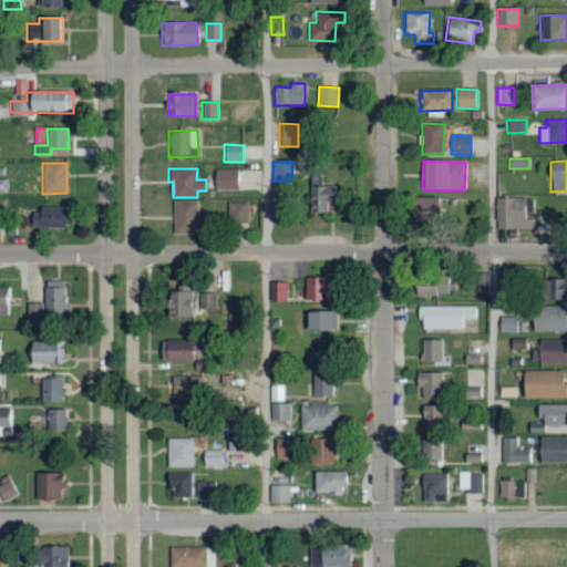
[(238,189),(238,169),(214,169),(215,191),(238,189)]
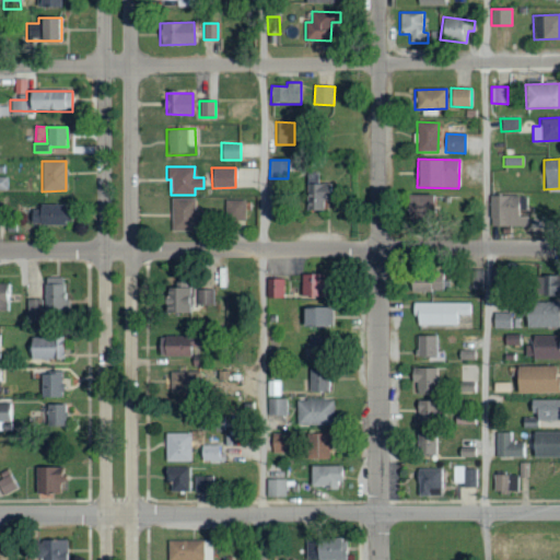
[(304,210),(322,210),(322,199),(330,199),(330,184),(317,184),(317,173),(303,173),(304,210)]
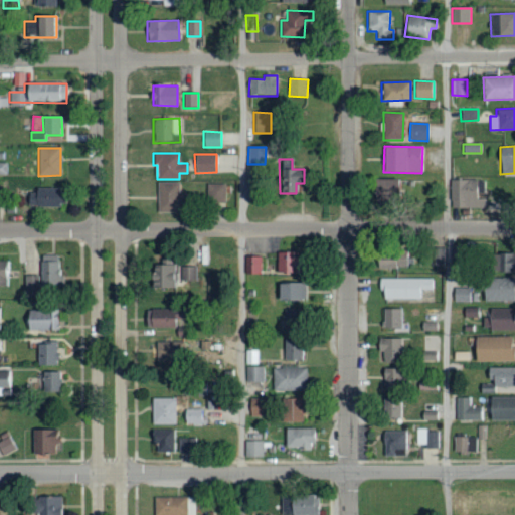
[(451,208),(484,208),(484,199),(476,199),(476,180),(451,179),(451,208)]
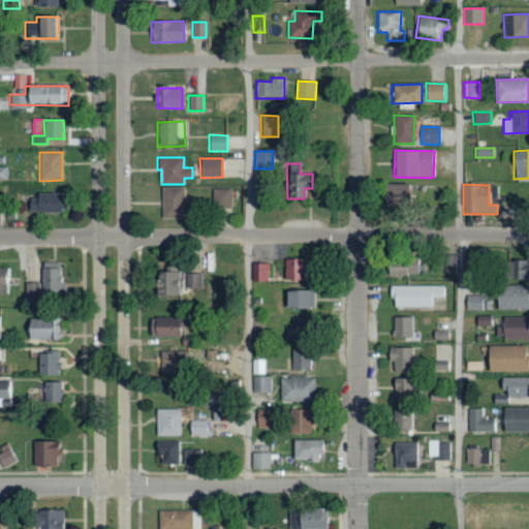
[(383,203),(408,204),(408,201),(425,201),(426,185),(383,185),(383,203)]
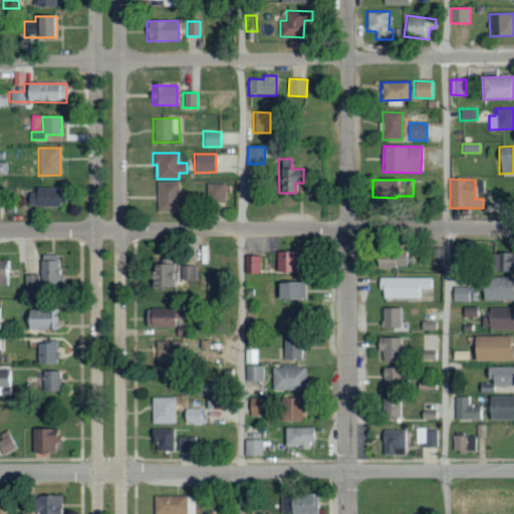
[(179,182),(157,182),(156,212),(178,213),(178,204),(184,204),(184,192),(178,192),(179,182)]
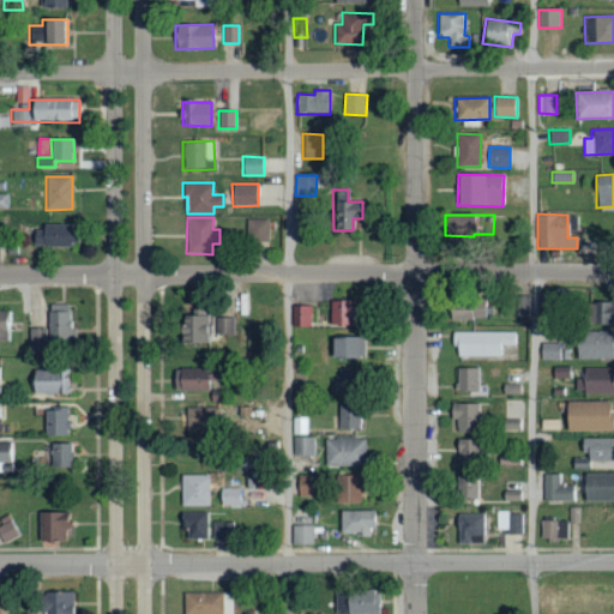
[(245,220),(244,242),(269,242),(270,220),(245,220)]
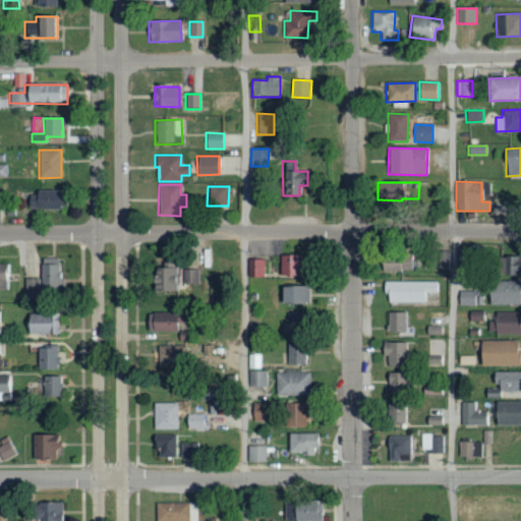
[(26,209),(59,208),(58,191),(26,192),(26,209)]
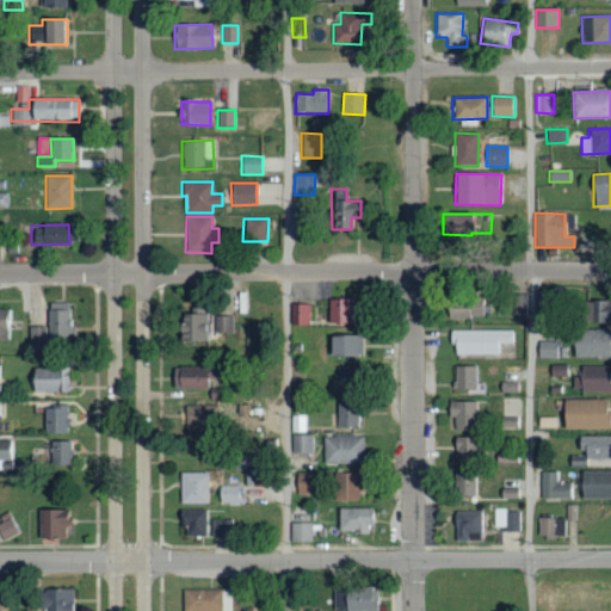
[(513,313),(525,314),(528,296),(516,295),(513,313)]
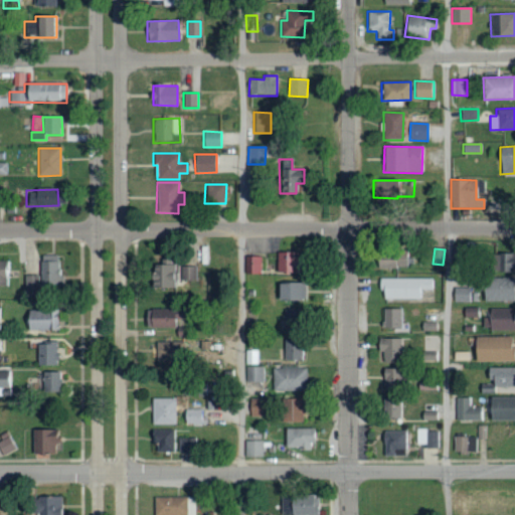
[(389,260),(377,260),(377,268),(407,267),(406,249),(388,250),(389,260)]
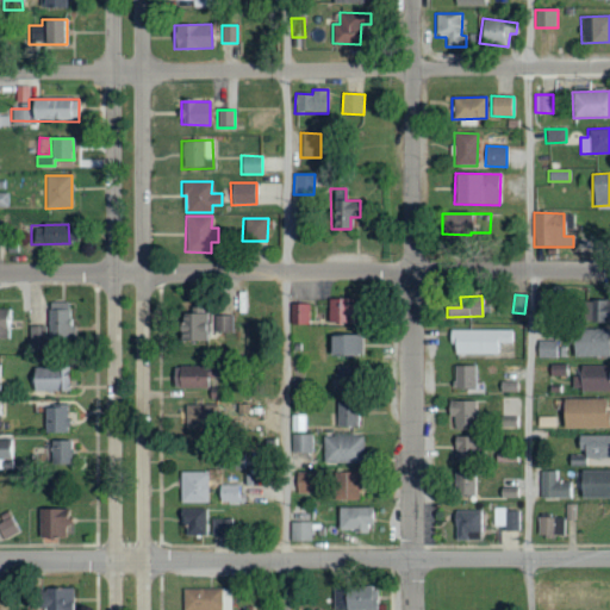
[(328,323),(352,323),(352,299),(328,299),(328,323)]
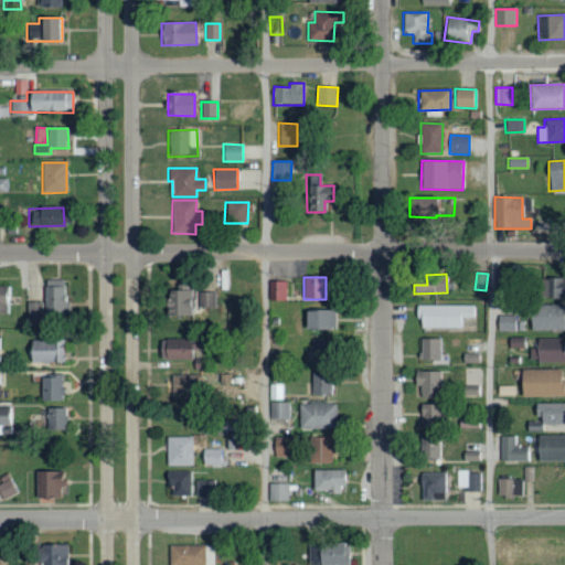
[(564,278),(539,278),(539,298),(564,299),(564,278)]
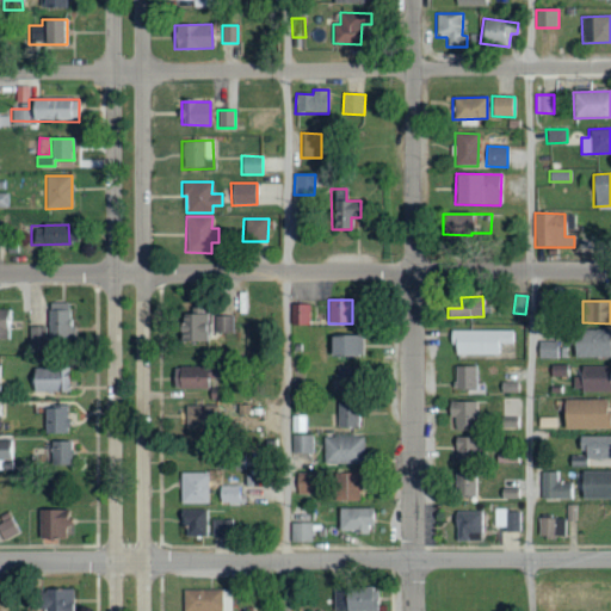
[(291,326),(309,326),(309,304),(291,304),(291,326)]
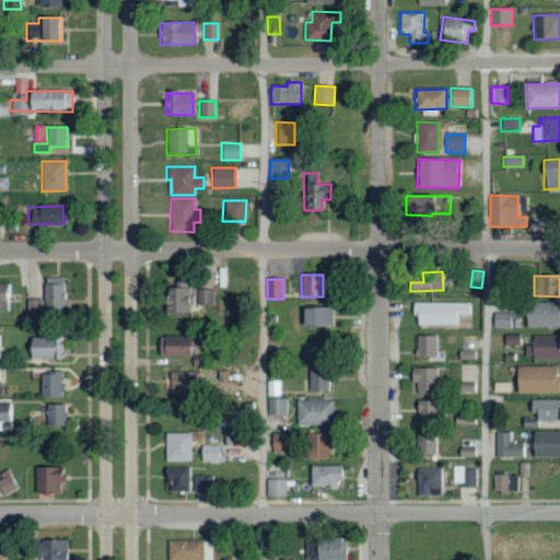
[(0,311),(8,312),(10,284),(0,283),(0,311)]
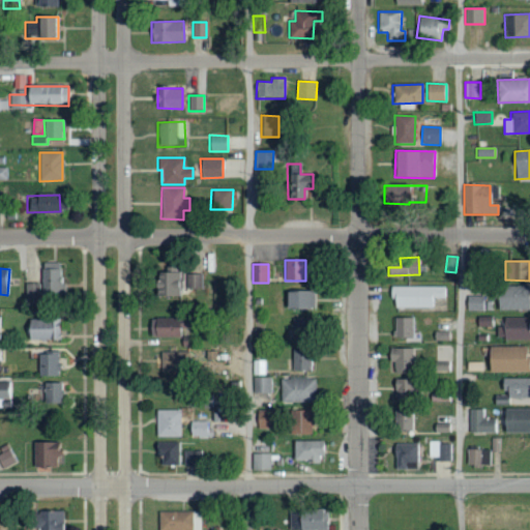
[(40,269),(40,284),(25,284),(25,298),(62,297),(61,269),(40,269)]
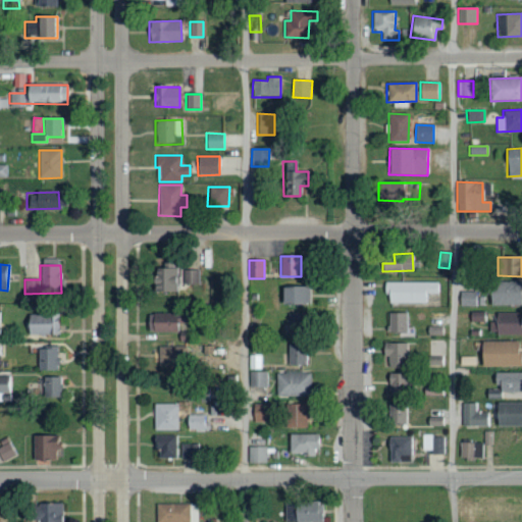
[(176,293),(177,269),(156,268),(156,275),(152,275),(151,292),(176,293)]
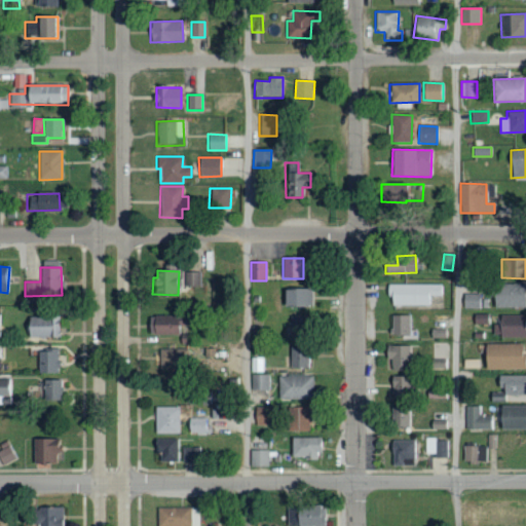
[(200,272),(183,271),(183,288),(199,288),(200,272)]
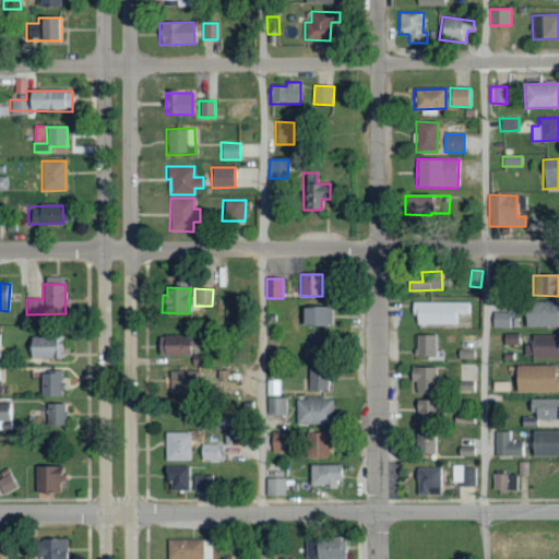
[(471,301),(415,302),(416,324),(458,324),(458,314),(471,314),(471,301)]
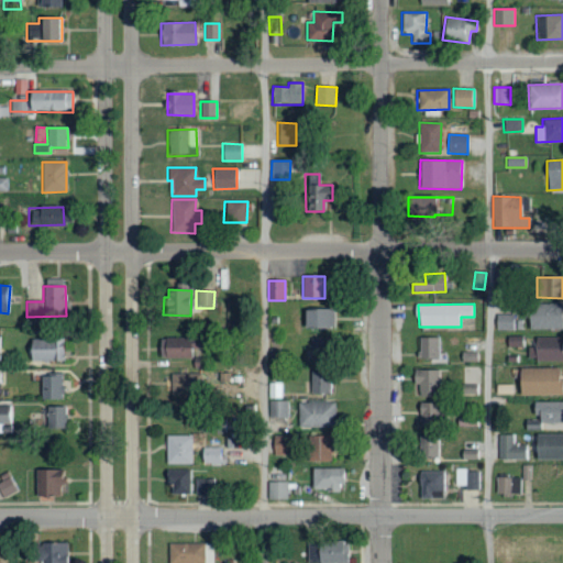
[(561,304),(529,305),(529,329),(561,329),(561,304)]
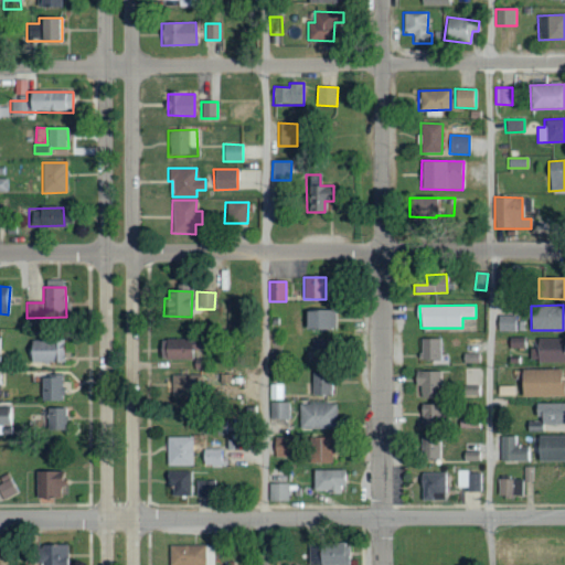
[(304,311),(305,330),(336,329),(334,310),(304,311)]
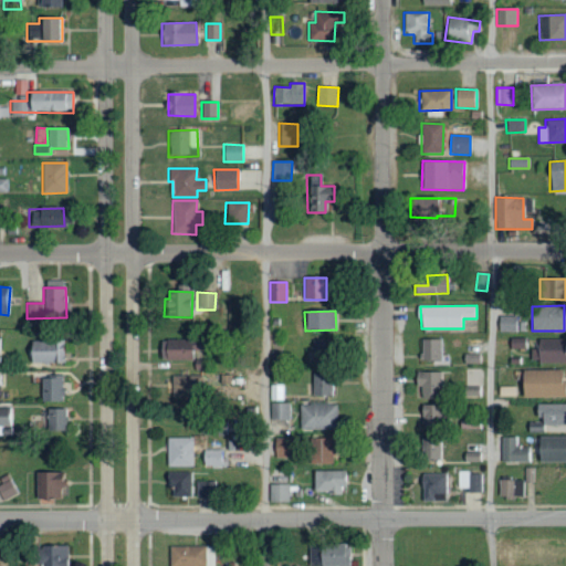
[(499,332),(517,332),(516,315),(498,316),(499,332)]
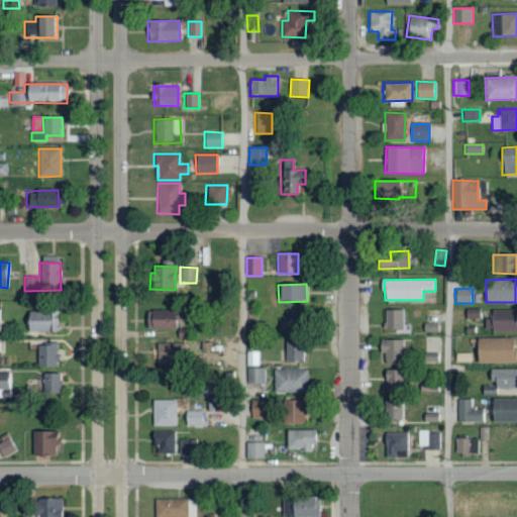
[(479,318),(479,310),(464,309),(464,318),(479,318)]
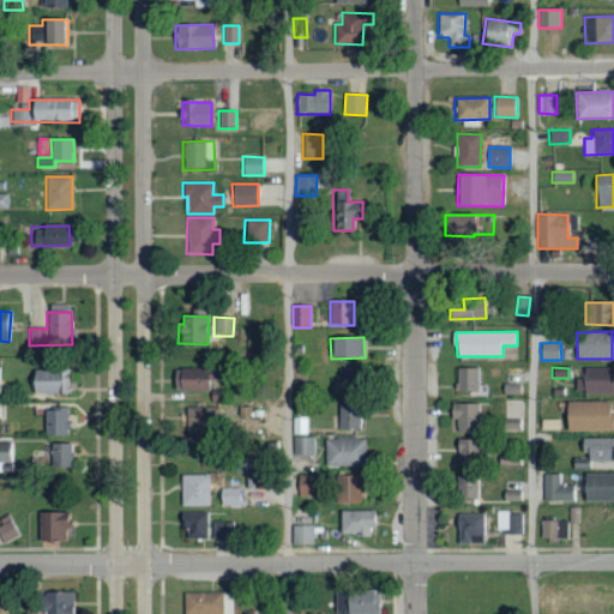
[(613,367),(583,368),(583,395),(613,393),(613,367)]
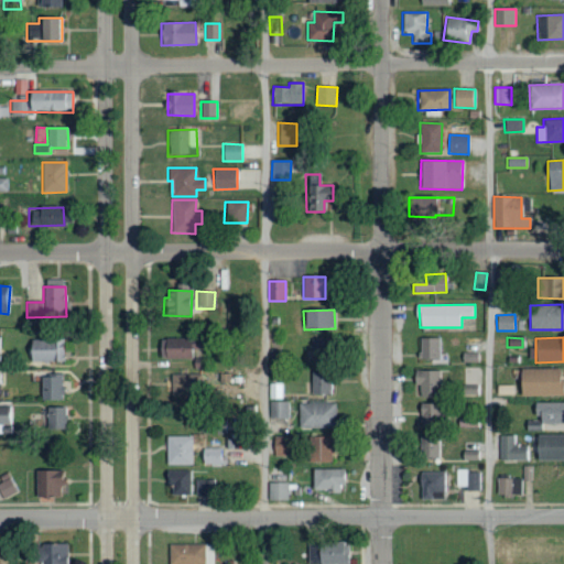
[(198,350),(198,339),(160,338),(159,359),(193,360),(193,350),(198,350)]
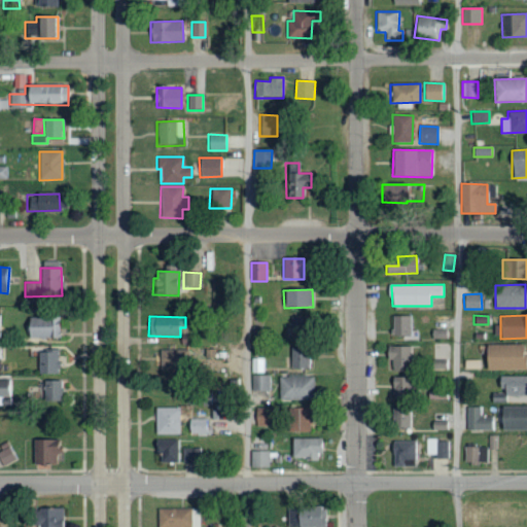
[(289,335),(307,336),(308,317),(290,316),(289,335)]
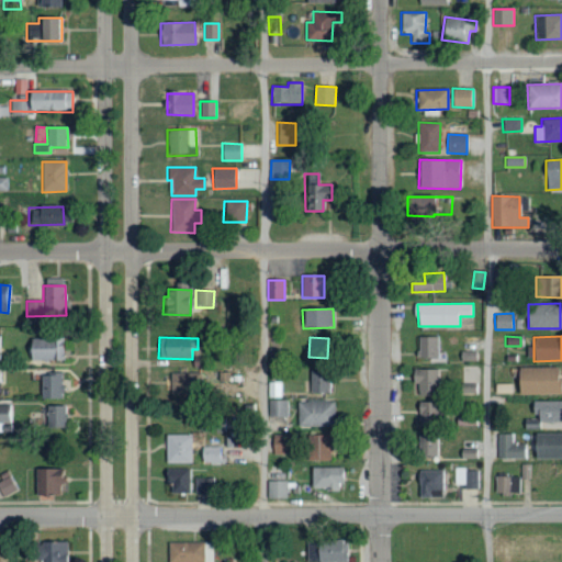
[(418,337),(419,359),(438,359),(437,337),(418,337)]
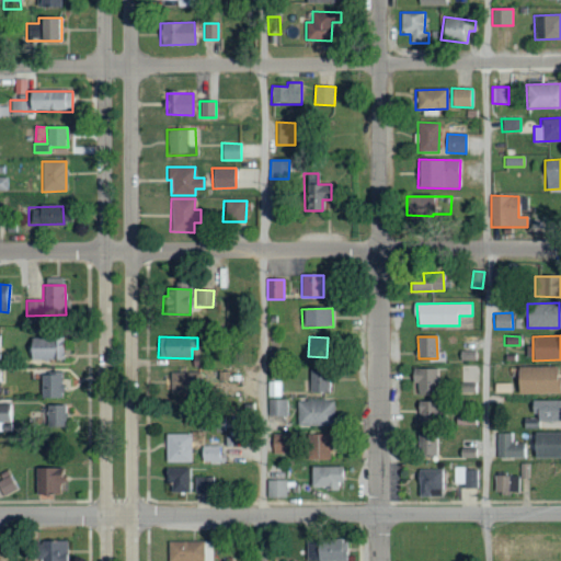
[(61,361),(63,339),(27,339),(27,361),(61,361)]
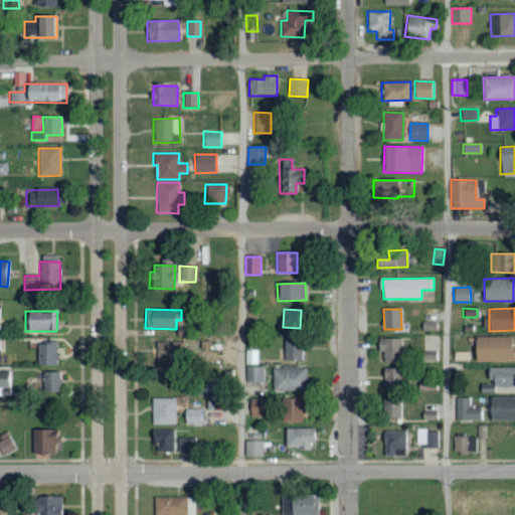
[(421,331),(436,331),(436,322),(421,322),(421,331)]
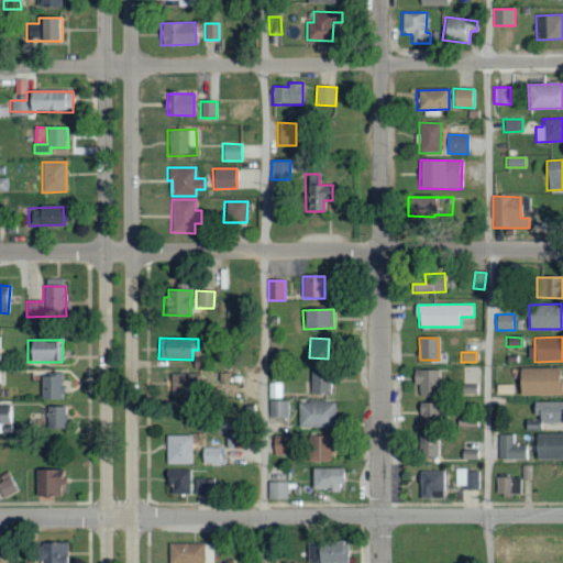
[(479,394),(479,367),(464,367),(465,394),(479,394)]
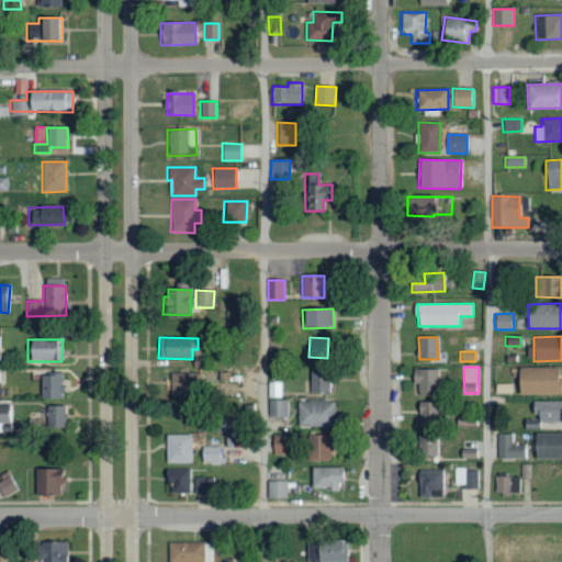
[(557,368),(517,368),(518,395),(561,394),(561,380),(557,380),(557,368)]
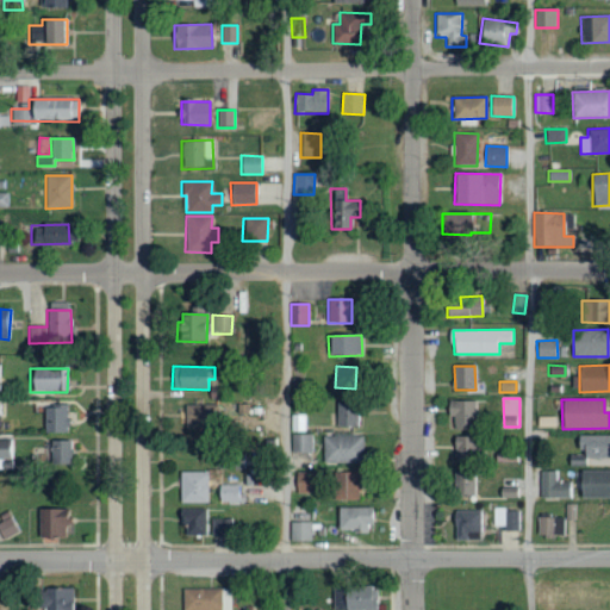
[(477,400),(448,402),(448,428),(477,428),(477,400)]
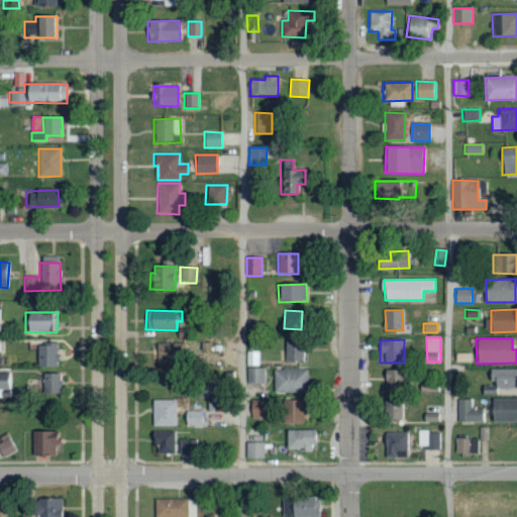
[(285,362),(305,362),(305,341),(285,340),(285,362)]
